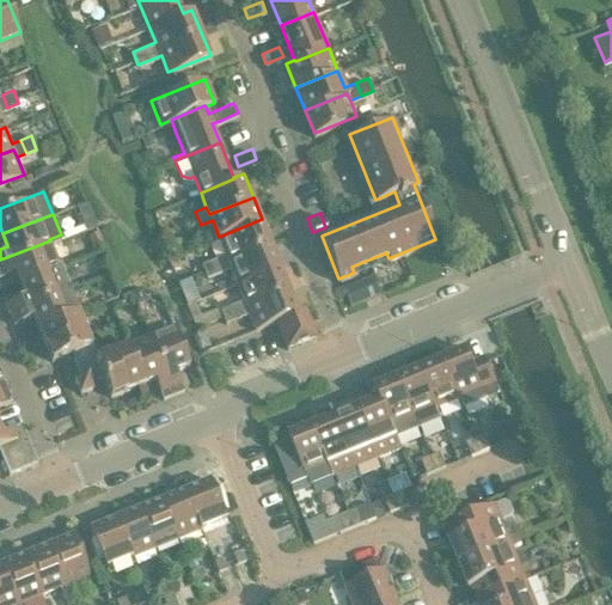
[(219,237),(225,252),(227,260),(271,242),(262,219),(219,237)]
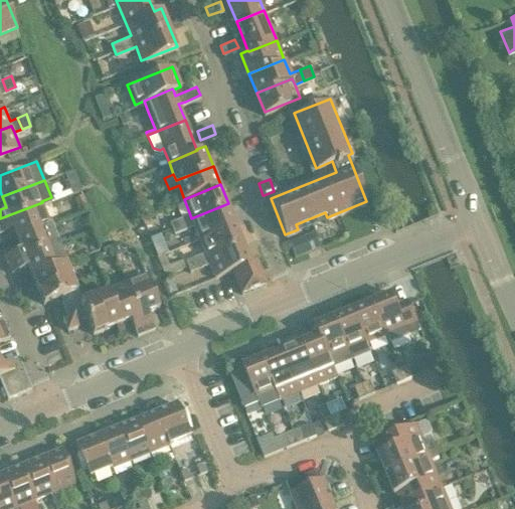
[(42,202),(0,218),(0,229),(13,225),(17,235),(50,222),(42,202)]
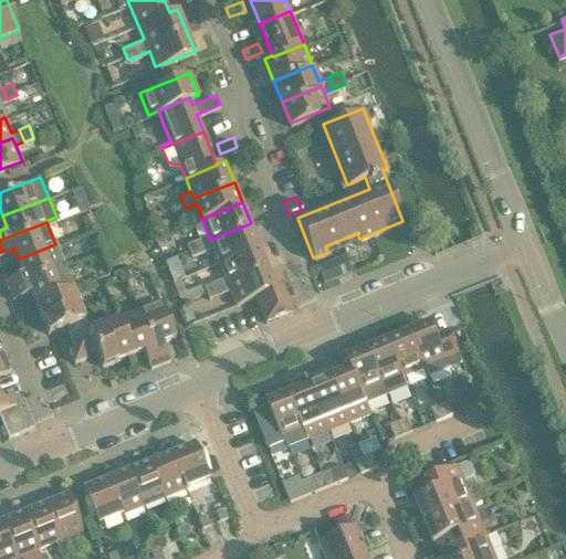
[(192,254),(203,250),(213,246),(219,260),(259,244),(251,223),(210,240),(208,233),(187,242),(192,254)]
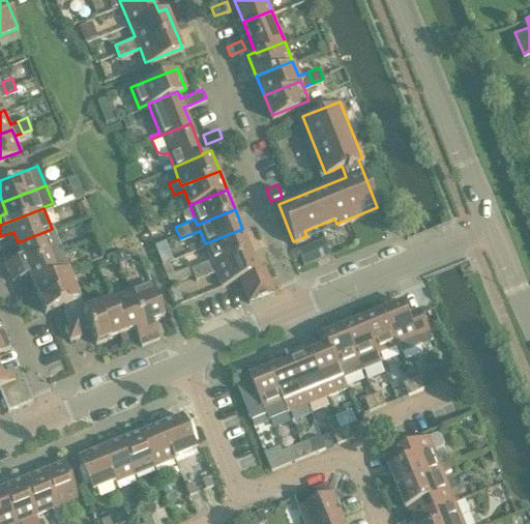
[(4,260),(8,269),(59,248),(52,229),(18,242),(22,253),(4,260)]
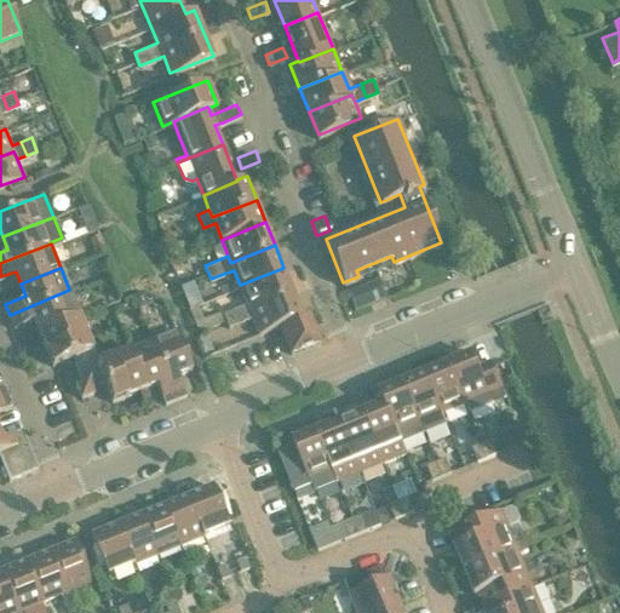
[(247,302),(250,308),(292,291),(283,268),(240,285),(247,302)]
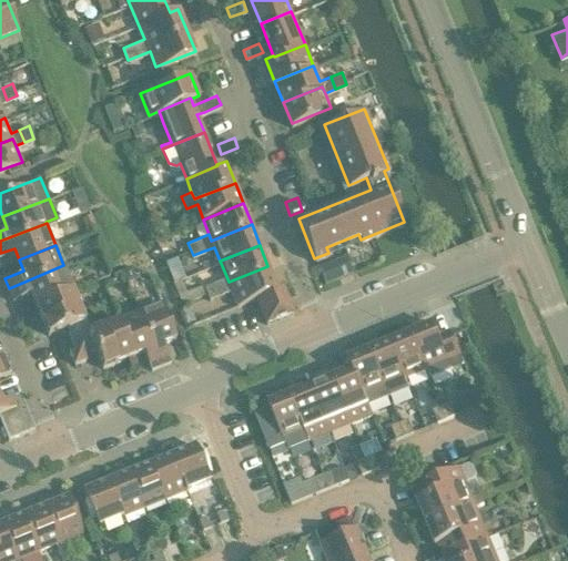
[(63,265),(9,288),(12,298),(31,291),(36,301),(72,286),(63,265)]
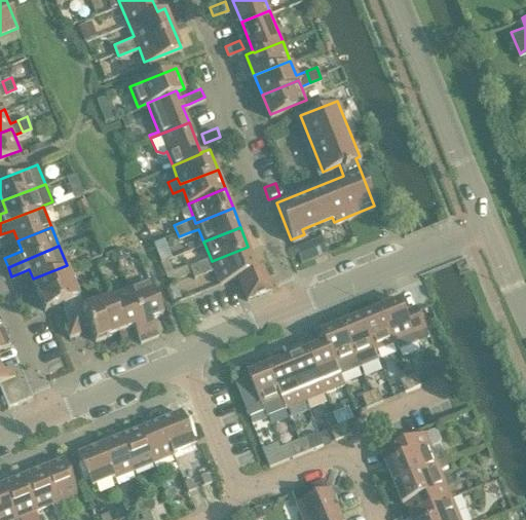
[(214,267),(219,282),(237,274),(247,297),(259,292),(250,269),(256,266),(248,247),(212,261),(210,256),(199,260),(204,271),(214,267)]
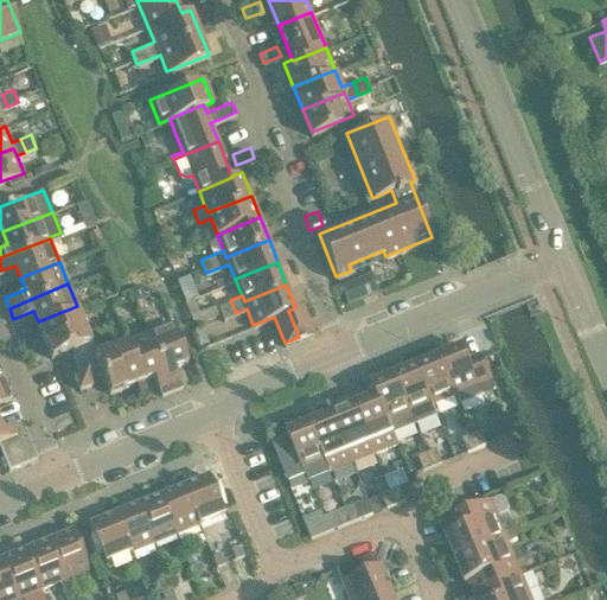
[(224,318),(236,313),(230,300),(218,305),(224,318)]
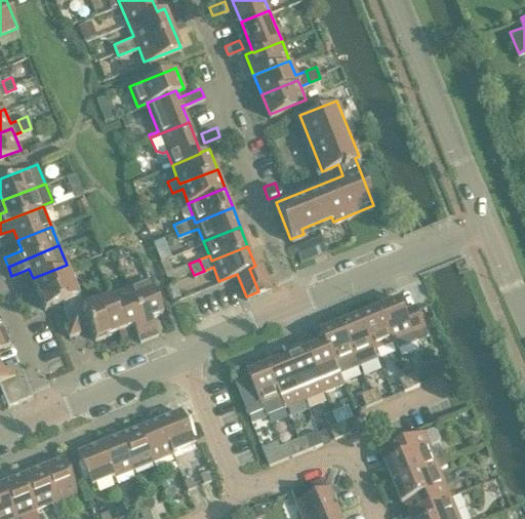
[(249,269),(258,291),(270,287),(260,264),(255,266),(249,269)]
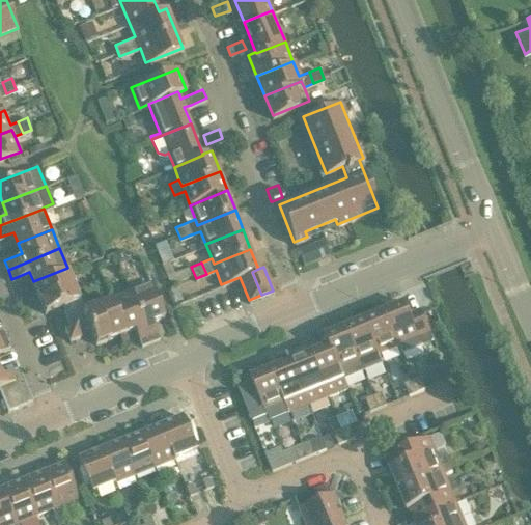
[(89,325),(95,341),(96,342),(135,327),(142,343),(160,336),(154,319),(164,314),(150,280),(83,307),(67,268),(33,281),(45,310),(61,303),(70,324),(65,326),(65,327),(70,339),(82,335),(80,329),(89,325)]
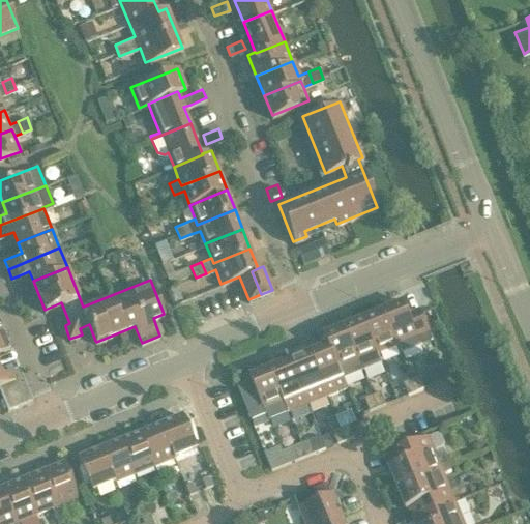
[(384,307),(398,341),(417,333),(420,341),(433,336),(420,304),(409,310),(404,298),(384,307)]
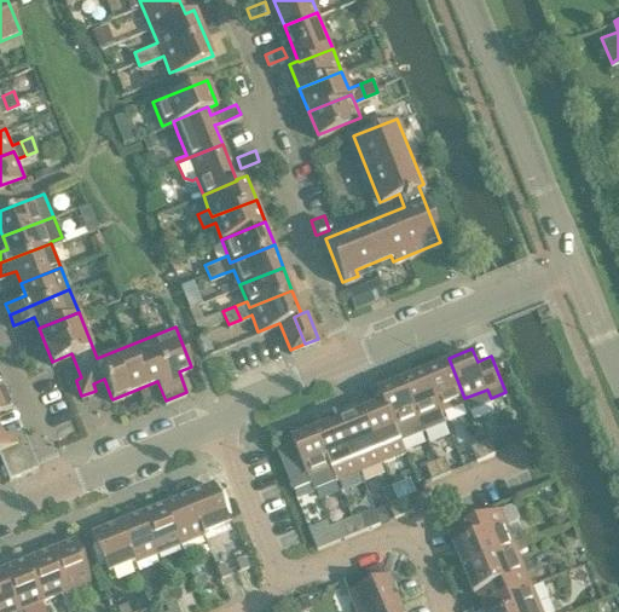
[(426,368),(441,408),(464,398),(449,358),(426,368)]
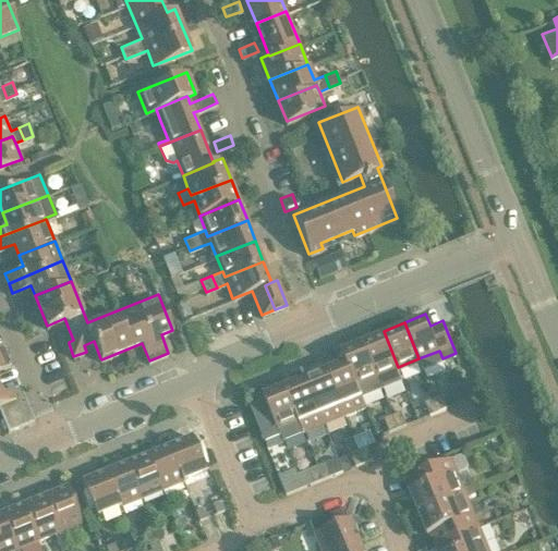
[(363,339),(377,376),(398,367),(384,331),(363,339)]
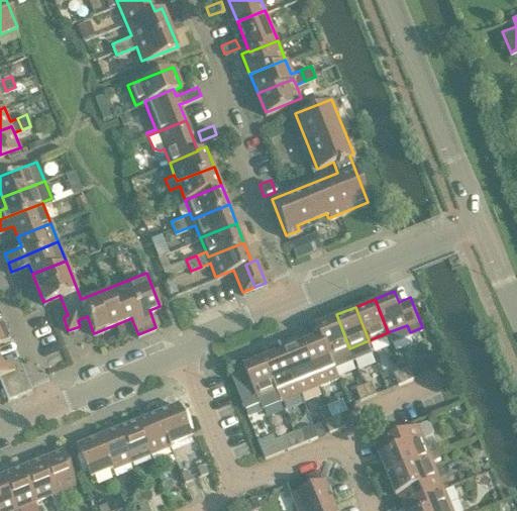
[(331,355),(349,348),(336,314),(316,323),(320,332),(321,331),(331,355)]
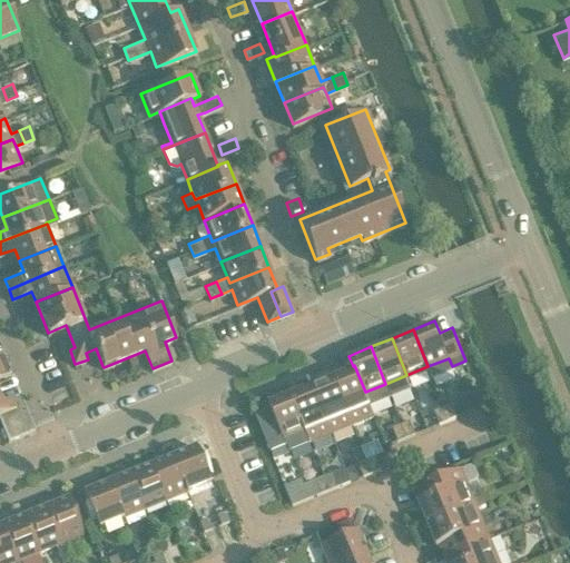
[(0,416),(9,437),(35,427),(20,391),(1,398),(0,394),(0,373),(11,369),(2,349),(0,349),(0,416)]
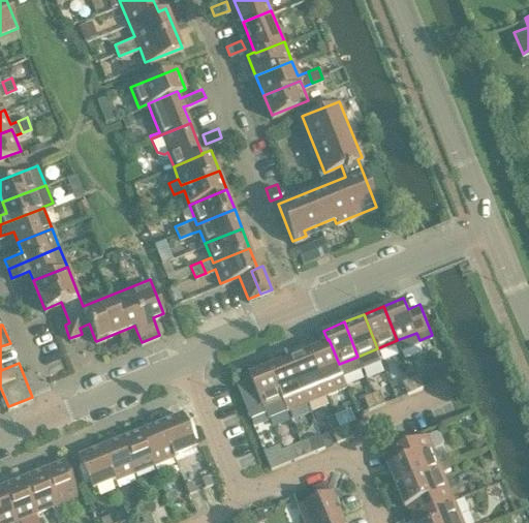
[(309,347),(327,392),(347,383),(339,364),(329,339),(328,340),(309,347)]
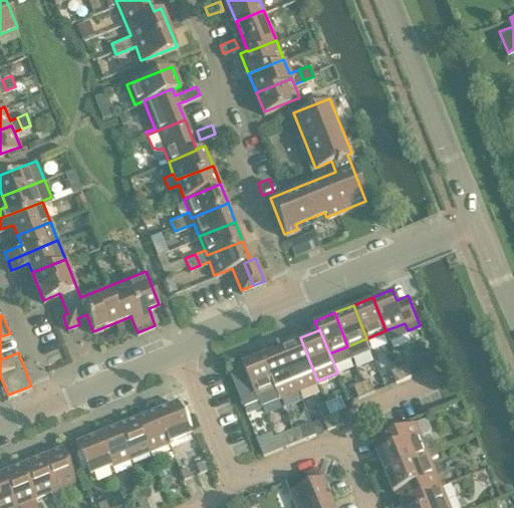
[(281,345),(299,388),(317,381),(300,337),(281,345)]
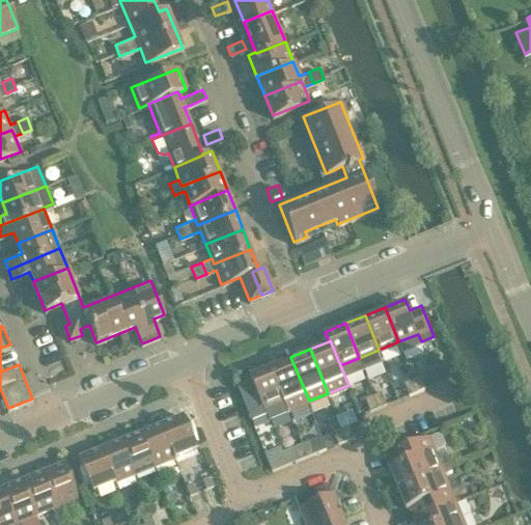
[(271,365),(289,409),(309,401),(290,357),(271,365)]
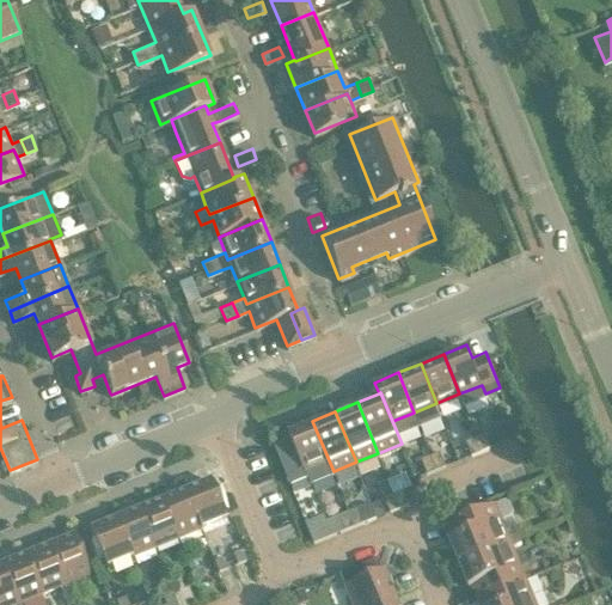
[(274,439),(291,481),(308,472),(311,480),(334,471),(312,421),(288,431),(289,433),(274,439)]
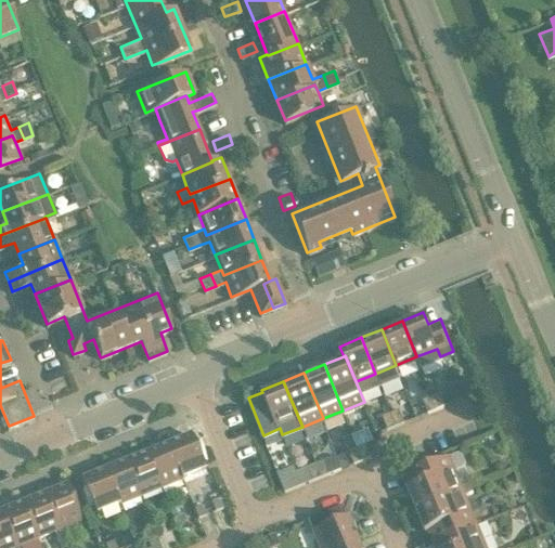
[(431,393),(437,406),(444,403),(440,390),(431,393)]
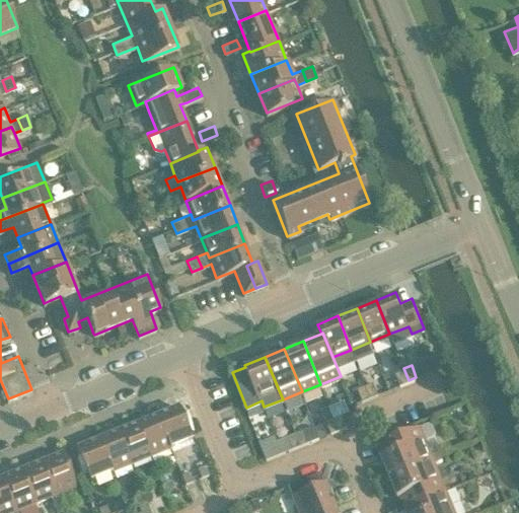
[(400,383),(409,380),(403,368),(395,371),(400,383)]
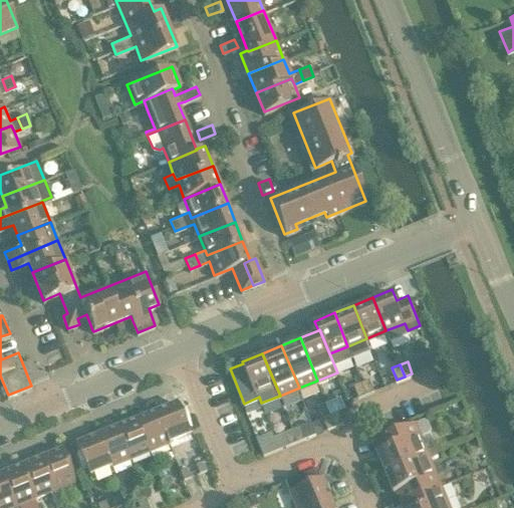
[(361,381),(366,392),(374,389),(369,376),(361,381)]
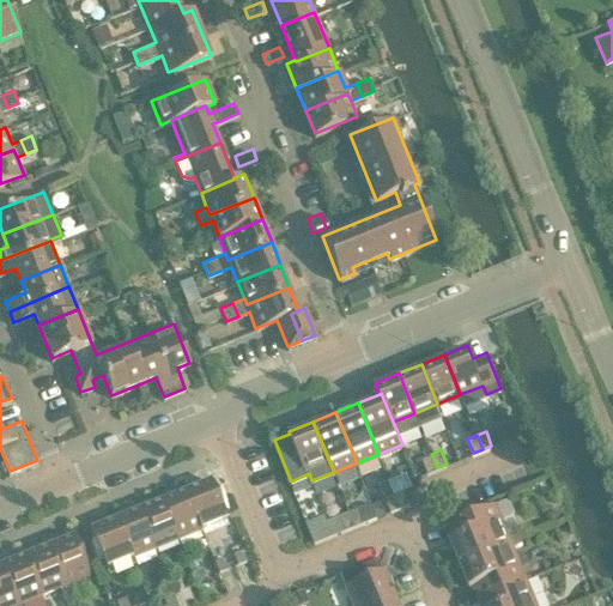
[(428,471),(437,467),(431,454),(422,458),(428,471)]
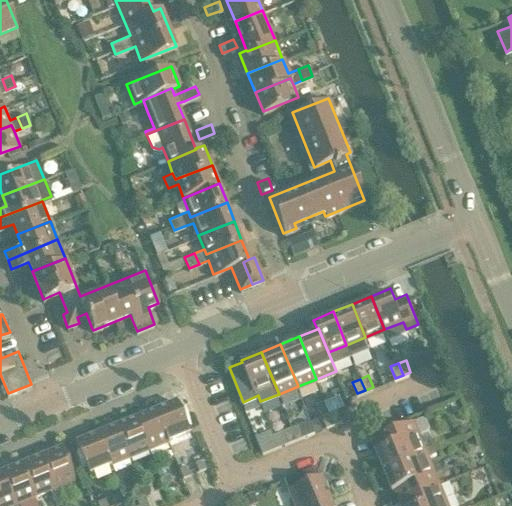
[(150,408),(163,441),(167,439),(170,444),(191,436),(175,398),(150,408)]
